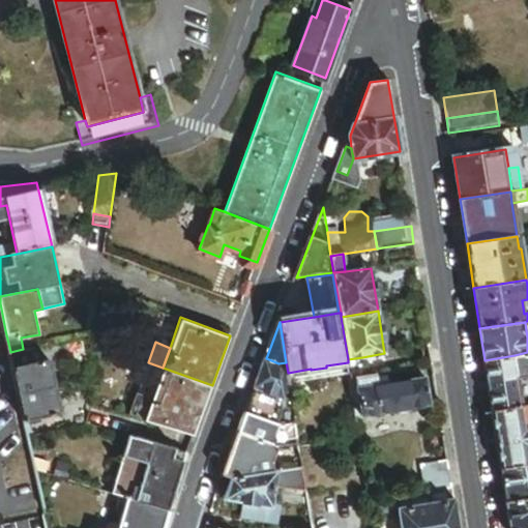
[(527,352),(515,355),(518,378),(527,376),(527,352)]
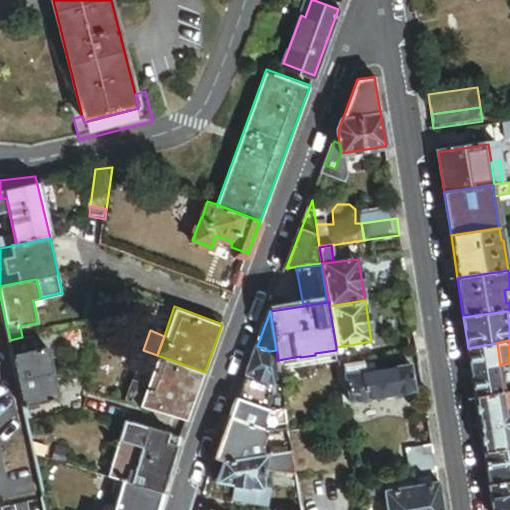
[(500,365),(497,343),(468,348),(476,397),(504,393),(500,365)]
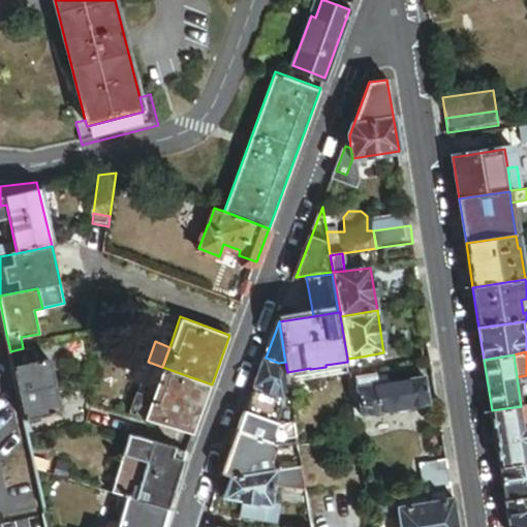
[(364,375),(362,357),(347,359),(347,362),(349,373),(350,378),(364,375)]
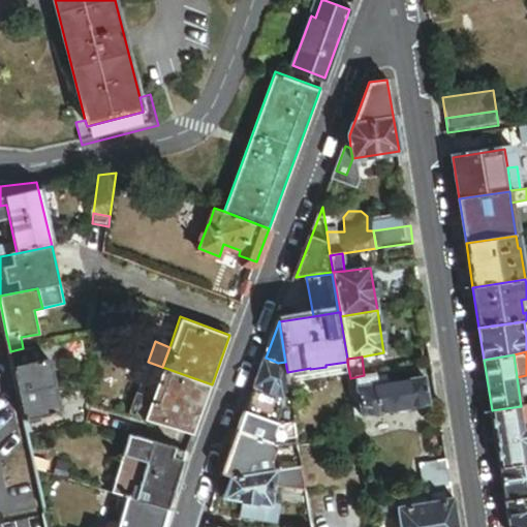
[(286,388),(289,388),(289,382),(287,372),(285,362),(278,363),(266,358),(255,385),(283,397),(286,388)]
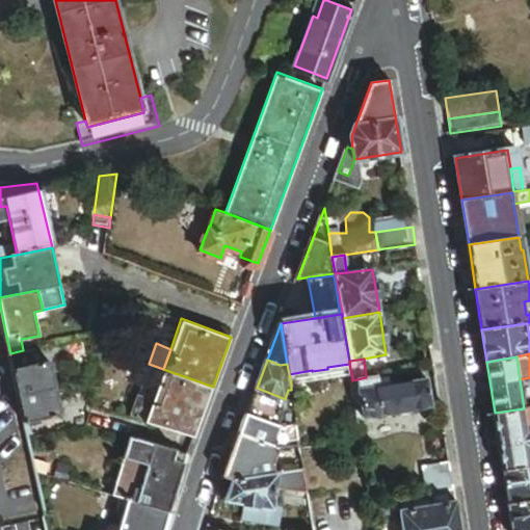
[(153,399),(163,369),(149,364),(142,361),(136,379),(150,385),(146,396),(153,399)]
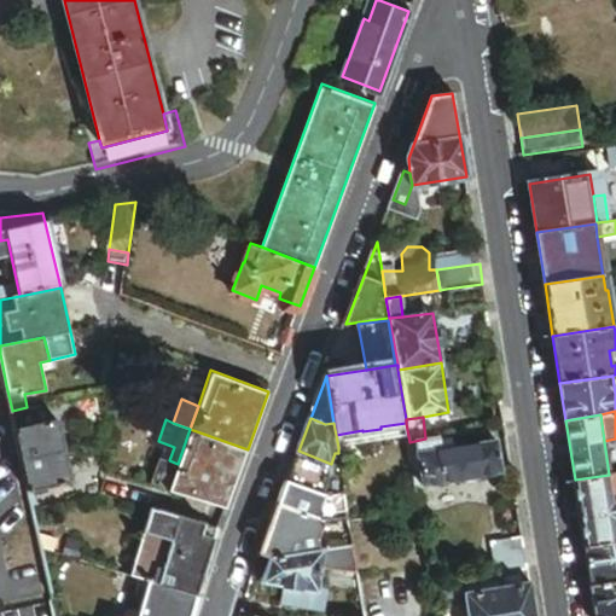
[(22,458),(67,448),(60,420),(16,430),(22,458)]
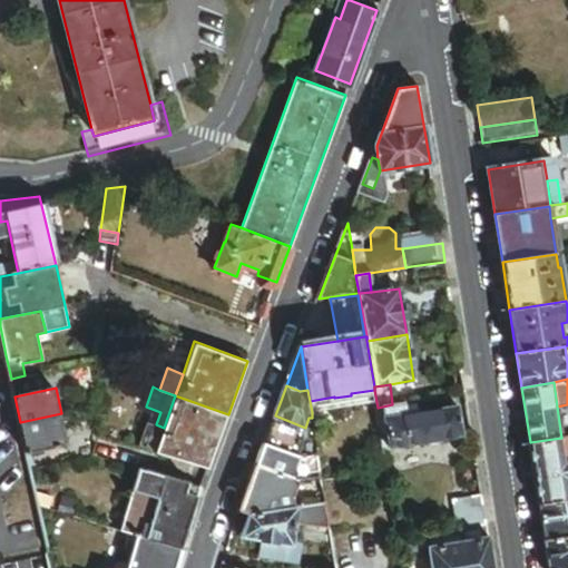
[(376,402),(374,390),(351,393),(351,395),(334,398),(334,397),(310,401),(312,412),(376,402)]
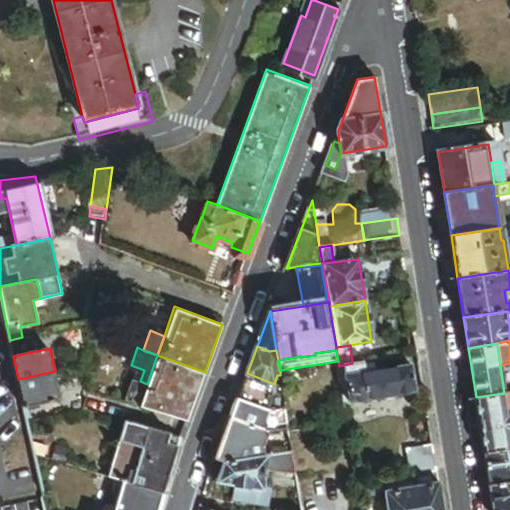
[(204,372),(205,372),(157,355),(147,384),(139,403),(139,406),(188,419),(204,372)]
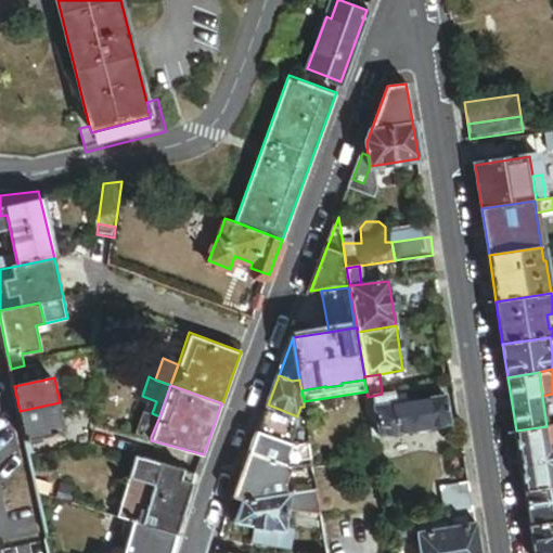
[(382,394),(368,397),(369,407),(375,406),(397,402),(395,393),(382,394)]
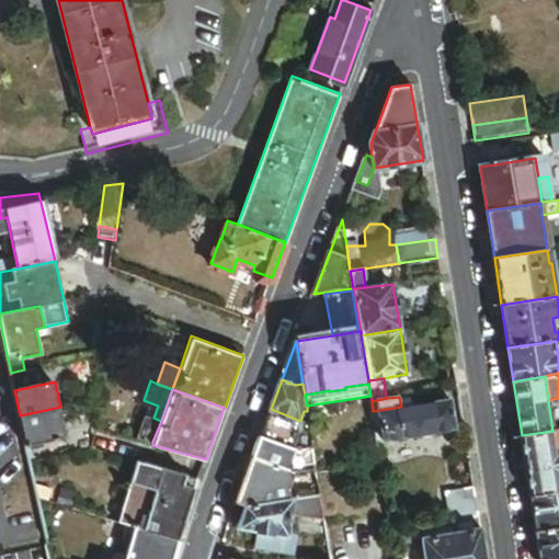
[(558,398),(548,400),(552,431),(558,430),(558,398)]
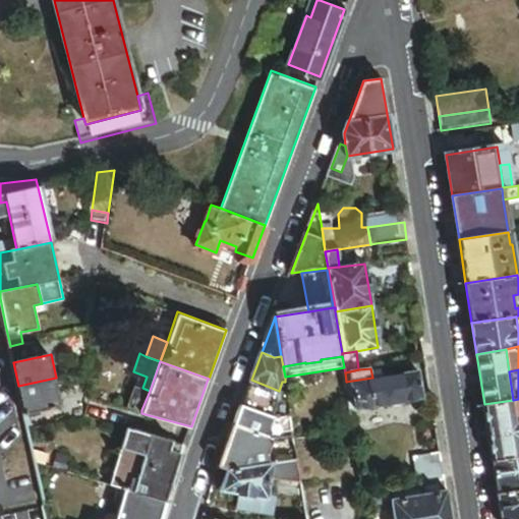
[(418,370),(372,378),(352,381),(353,387),(357,408),(422,397),(418,370)]
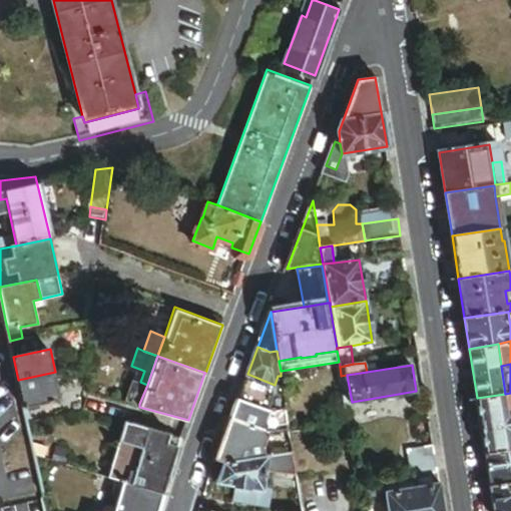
[(61,400),(55,372),(18,380),(24,408),(61,400)]
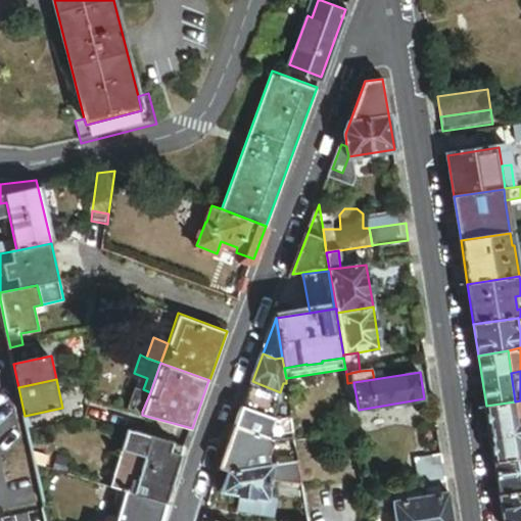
[(278,419),(292,418),(290,405),(278,399),(280,392),(252,381),(244,406),(278,419)]
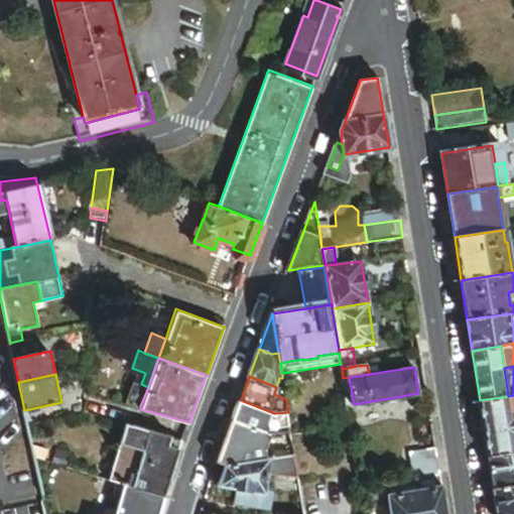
[(286,399),(282,378),(279,378),(276,387),(274,394),(286,399)]
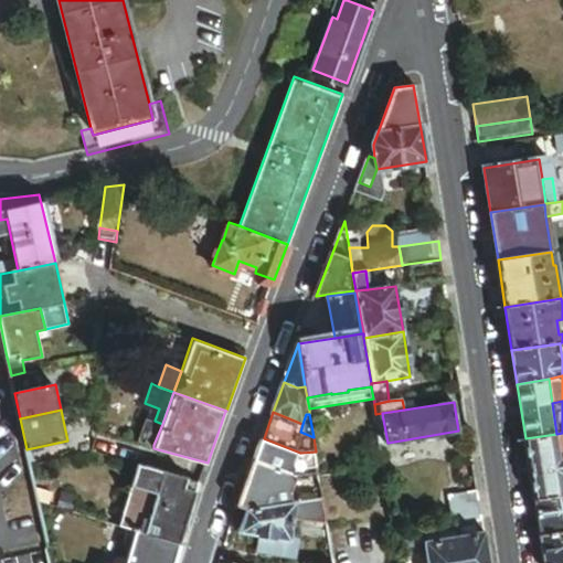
[(155,421),(142,416),(134,438),(153,445),(162,424),(155,421)]
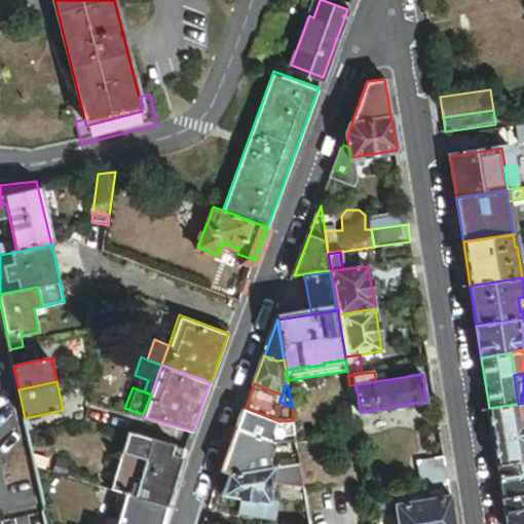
[(518,405),(518,404),(489,408),(498,463),(523,459),(523,427),(522,427),(518,405)]
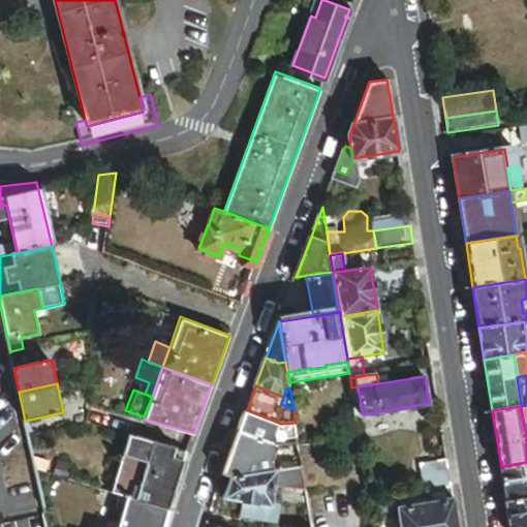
[(281,424),(247,410),(239,431),(276,445),(276,441),(281,424)]
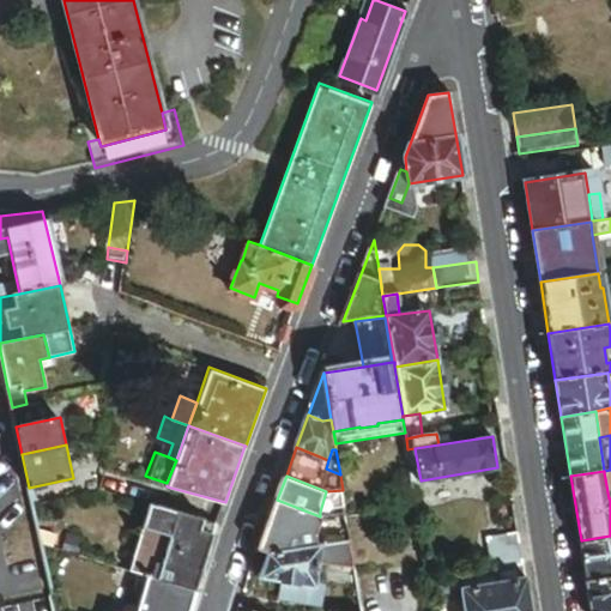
[(320,512),(345,507),(343,490),(326,491),(320,512)]
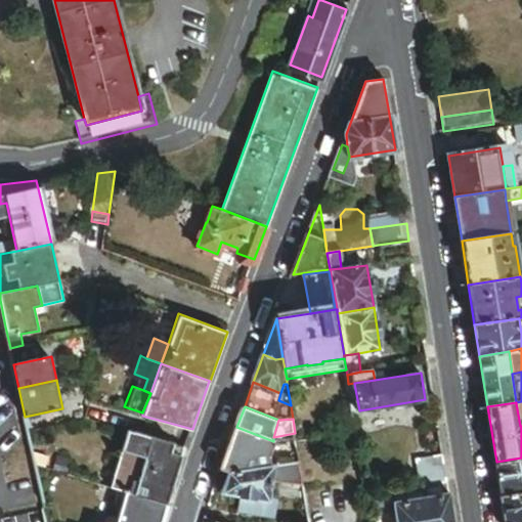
[(275,442),(273,441),(236,427),(221,470),(231,473),(271,466),(270,458),(276,442),(275,442)]
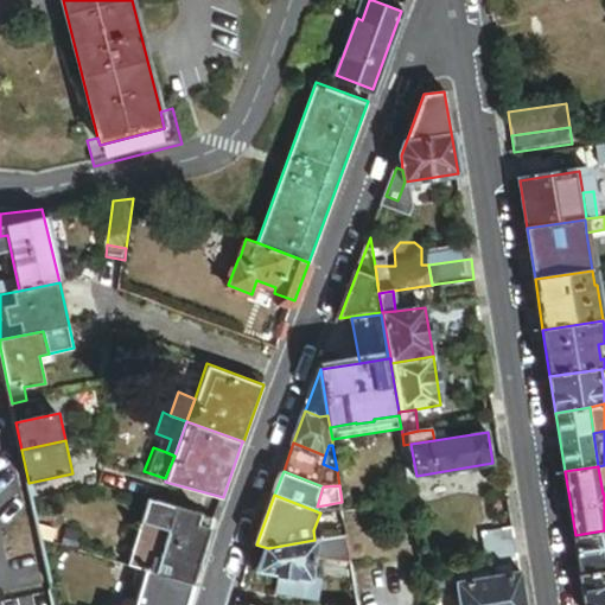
[(428,495),(414,497),(418,518),(432,517),(428,495)]
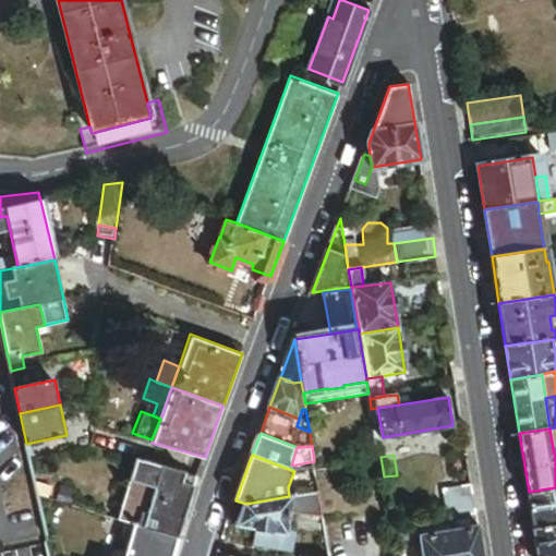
[(137,458),(119,520),(130,523),(179,536),(197,476),(137,458)]
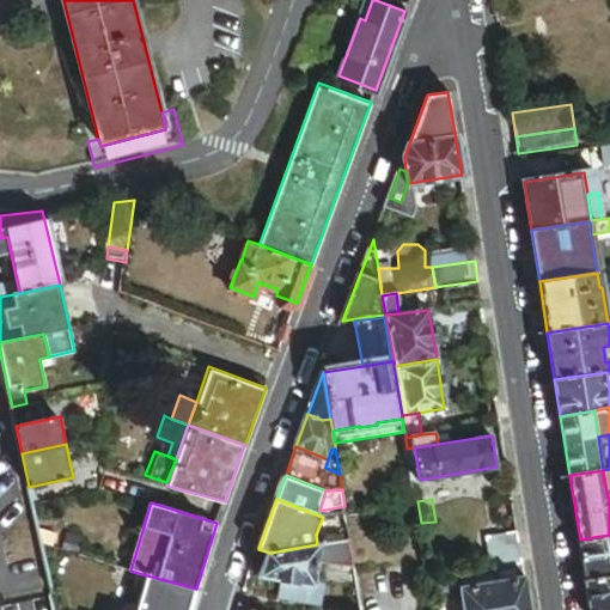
[(488,548),(519,543),(517,532),(487,537),(488,548)]
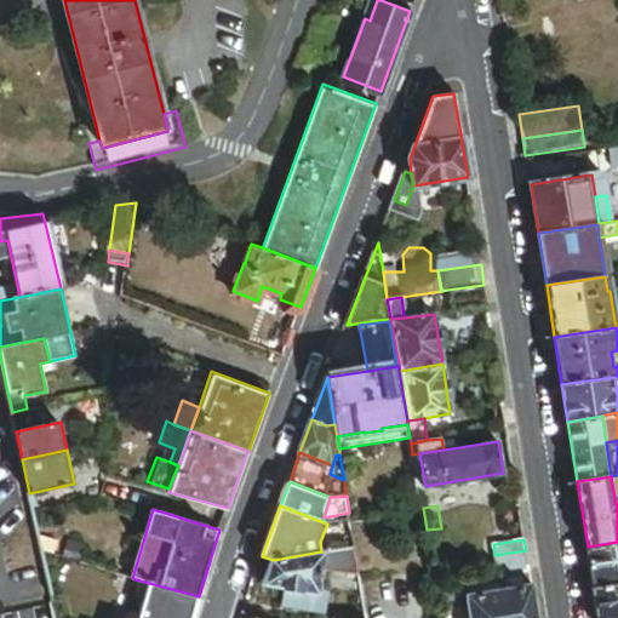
[(617,542),(588,547),(594,587),(617,582),(617,542)]
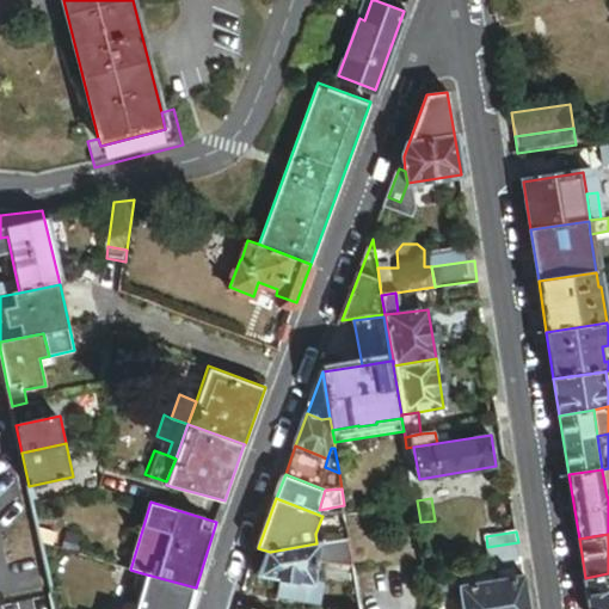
[(354,566),(350,539),(320,543),(317,561),(354,566)]
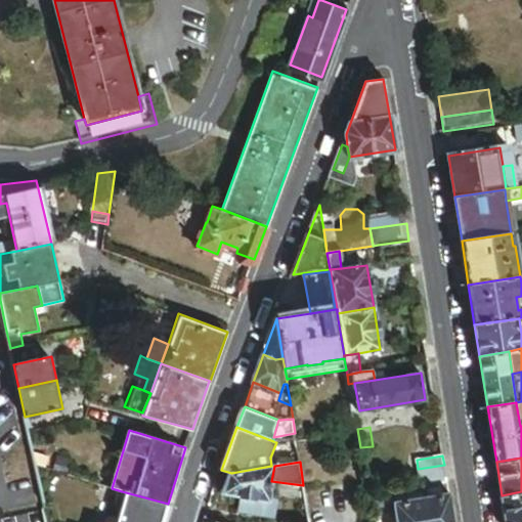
[(446,482),(444,465),(418,469),(421,486),(446,482)]
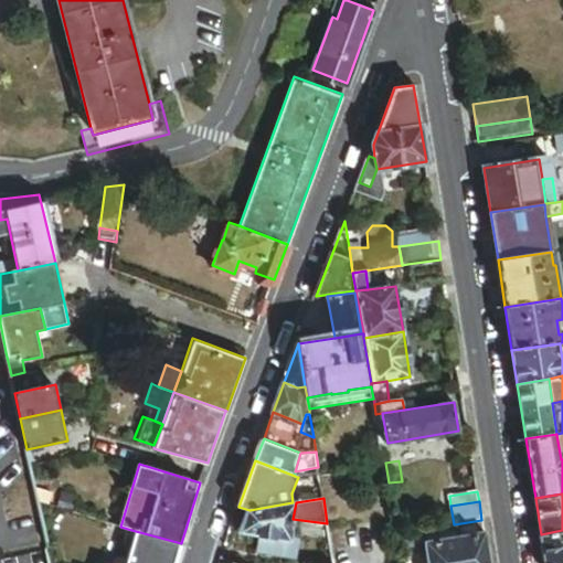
[(293,519),(296,502),(293,502),(250,510),(242,531),(263,534),(289,540),(289,535),(293,519)]
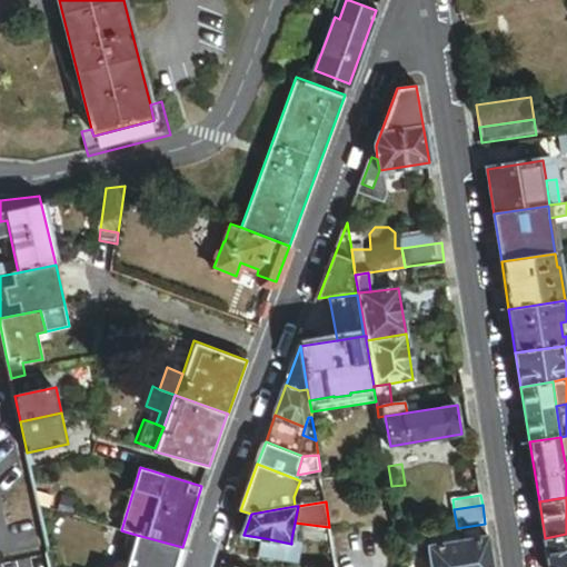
[(487,536),(485,524),(457,528),(459,540),(487,536)]
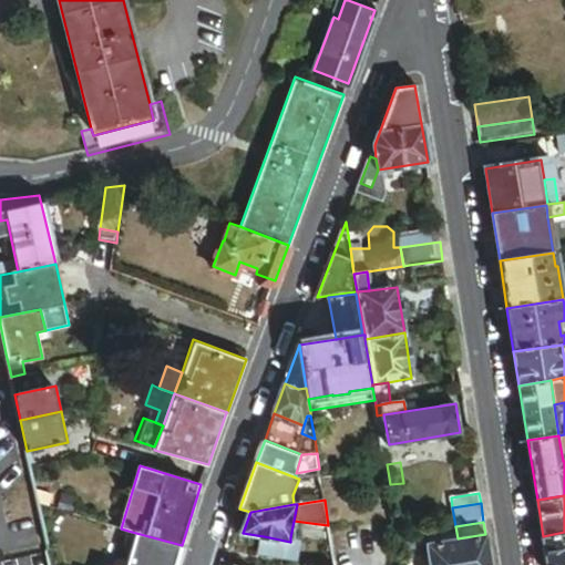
[(429,543),(428,531),(397,535),(399,550),(428,545),(428,543),(429,543)]
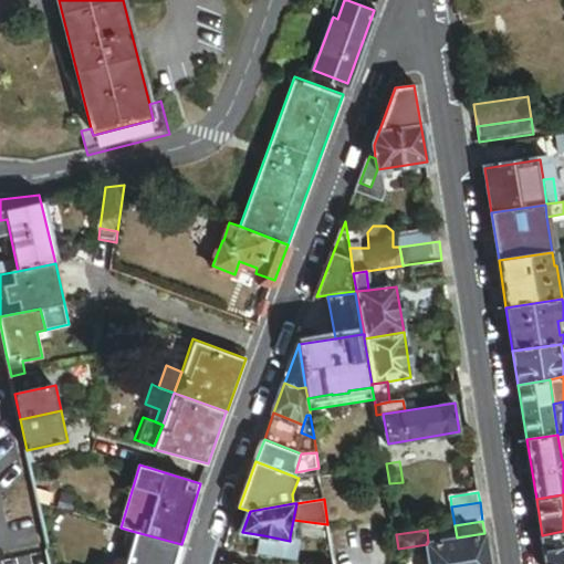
[(175,563),(181,544),(132,531),(122,563),(175,563)]
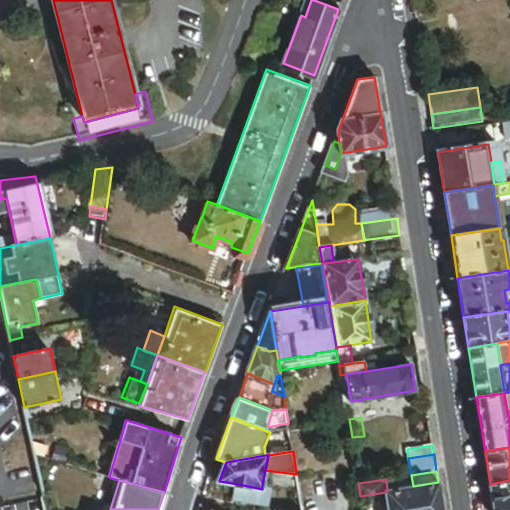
[(509,480),(490,484),(494,509),(509,509),(509,480)]
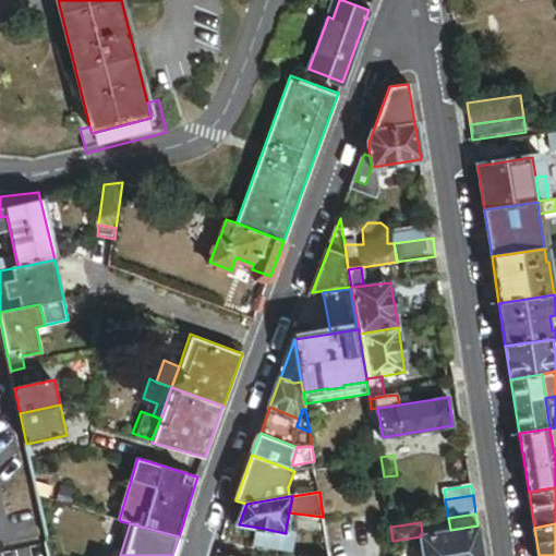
[(482,555),(478,526),(450,530),(422,534),(421,534),(421,536),(423,555),(482,555)]
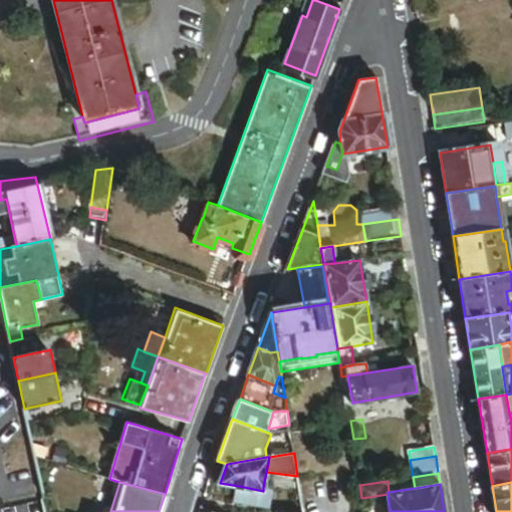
[(263,491),(239,486),(237,497),(247,499),(246,503),(267,507),(270,489),(263,487),(263,491)]
